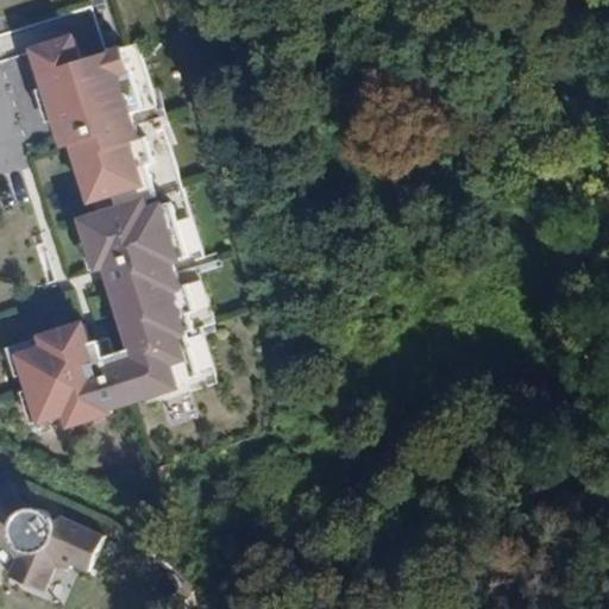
[(71,37),(26,49),(52,149),(66,145),(81,203),(157,183),(120,45),(90,54),(76,57),(71,37)]
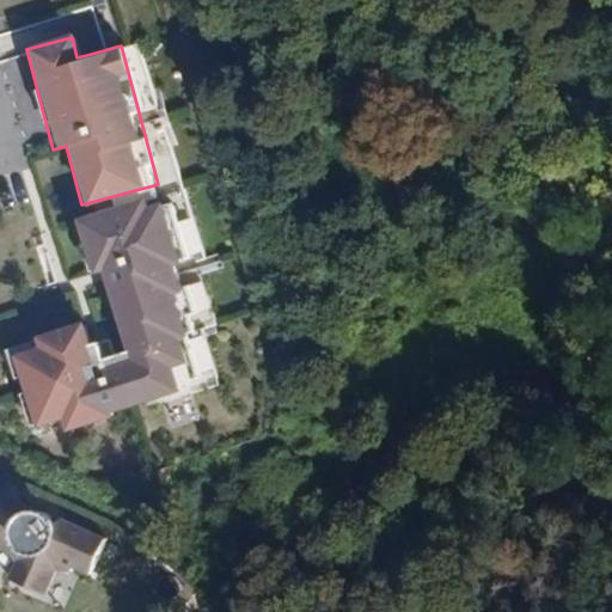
[(207,390),(151,197),(74,219),(90,273),(101,269),(124,353),(90,363),(79,325),(31,338),(34,348),(8,355),(30,429),(57,421),(61,433),(207,390)]
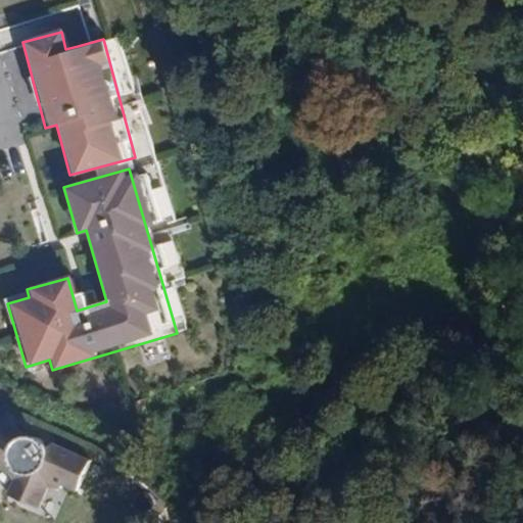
[(28,437),(18,437),(11,441),(5,448),(3,457),(5,466),(11,473),(14,474),(18,476),(28,476),(31,475),(36,473),(41,466),(43,457),(41,448),(36,441),(28,437)]
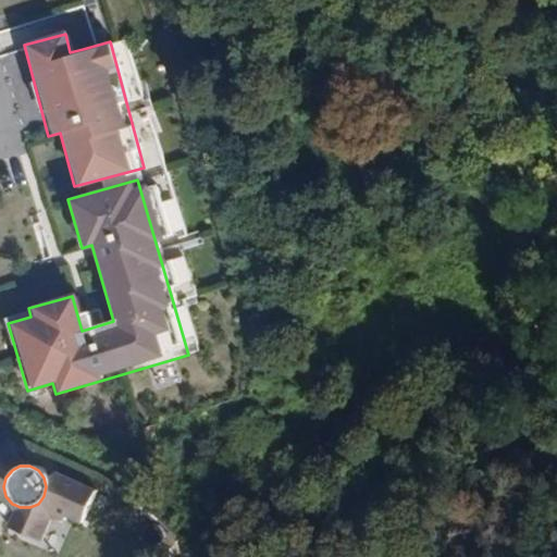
[(79,527),(96,491),(48,470),(44,478),(46,486),(44,496),(38,504),(33,506),(53,515),(79,527)]
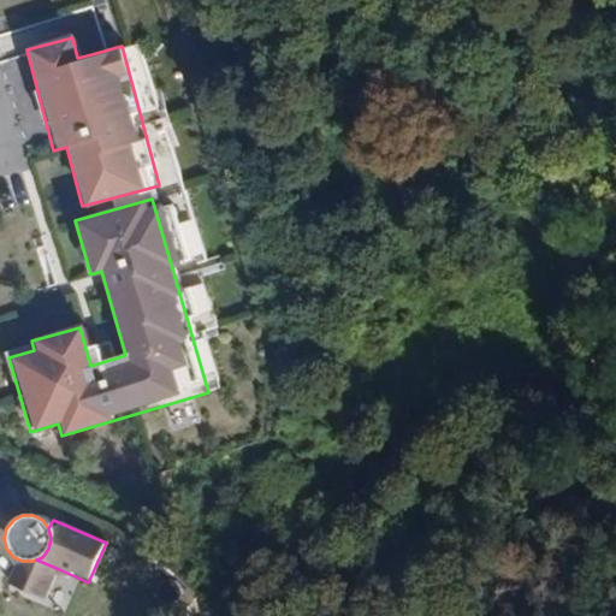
[(42,602),(59,569),(36,560),(33,561),(22,561),(17,558),(5,585),(42,602)]
